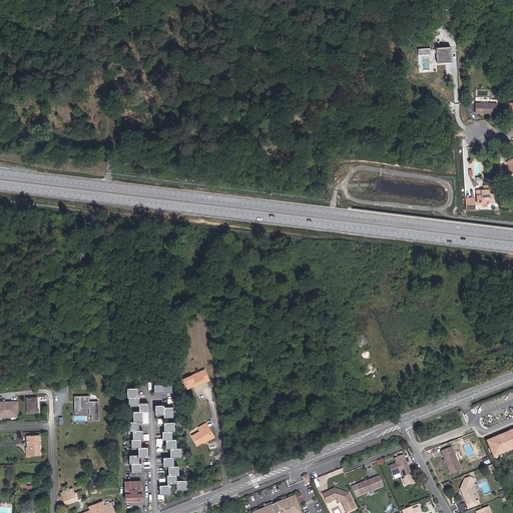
[(451,46),(436,47),(437,62),(452,61),(451,46)]
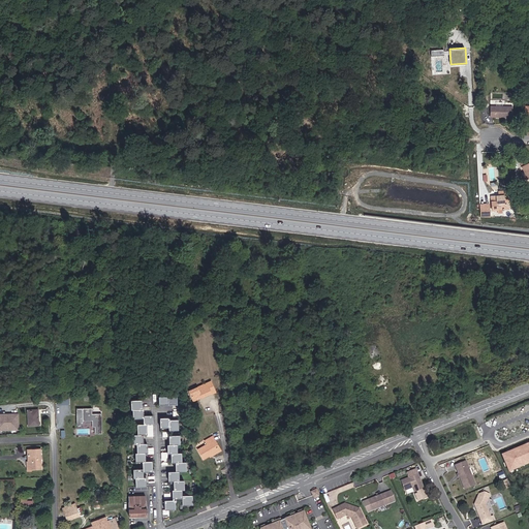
[(512,118),(512,106),(490,106),(490,117),(512,118)]
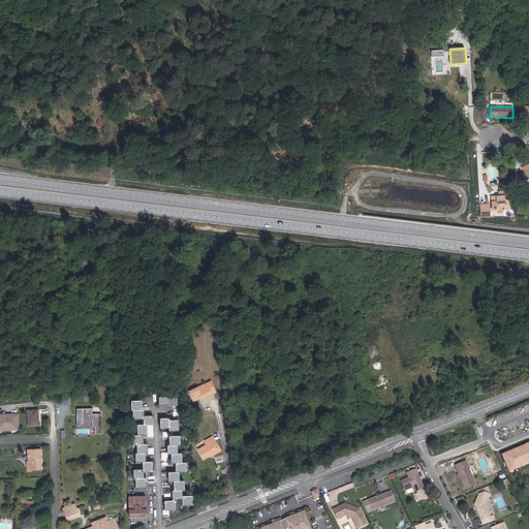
[(526,180),(528,178),(528,177),(528,158),(520,163),(525,173),(523,175),(526,180)]
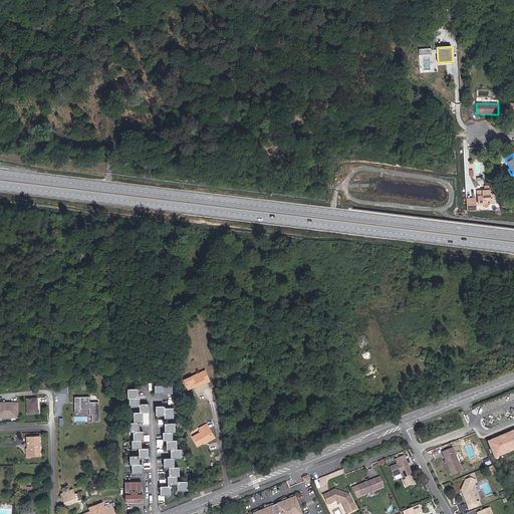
[(494,203),(493,186),(485,187),(485,191),(477,191),(478,204),(483,204),(483,203),(488,202),(488,204),(494,203)]
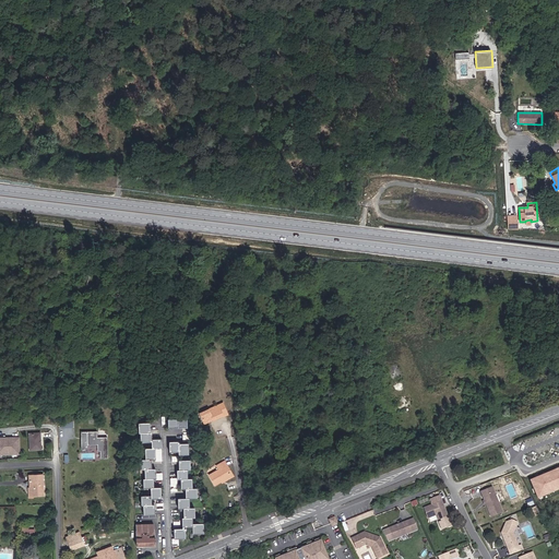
[(507,214),(506,229),(518,229),(518,214),(507,214)]
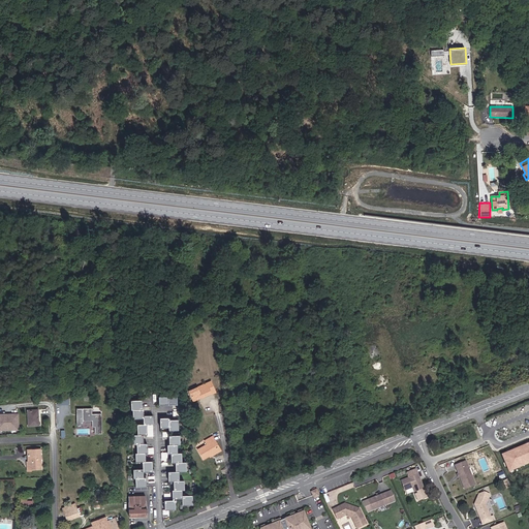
[(215,392),(211,381),(189,391),(192,400),(200,396),(200,398),(211,393),(211,394),(215,392)]
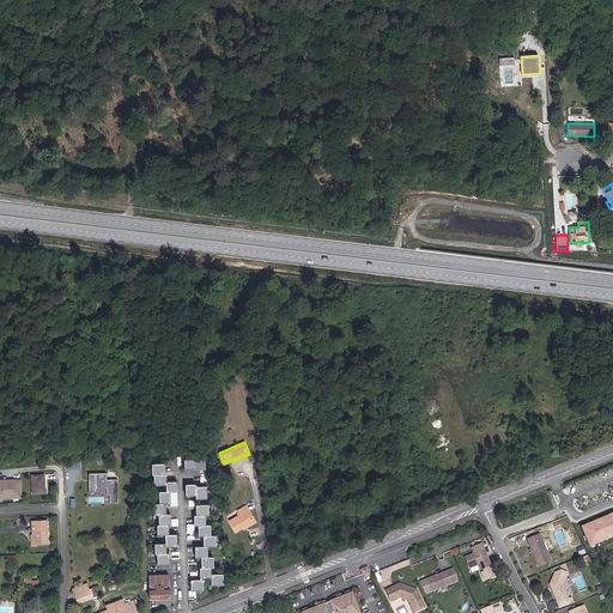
[(195,469),(205,469),(205,459),(195,459),(195,460),(195,469)]
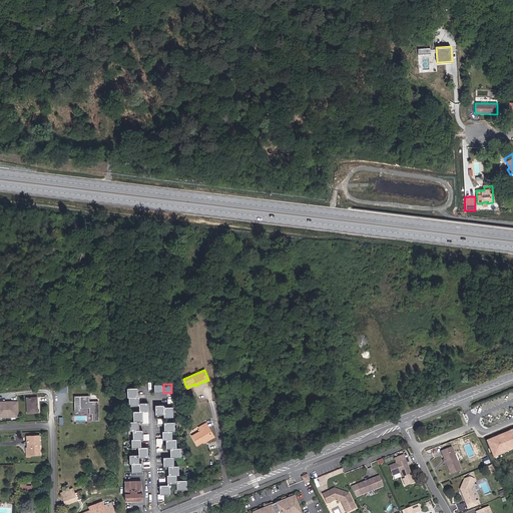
[(163,385),(154,385),(154,393),(163,393),(163,385)]
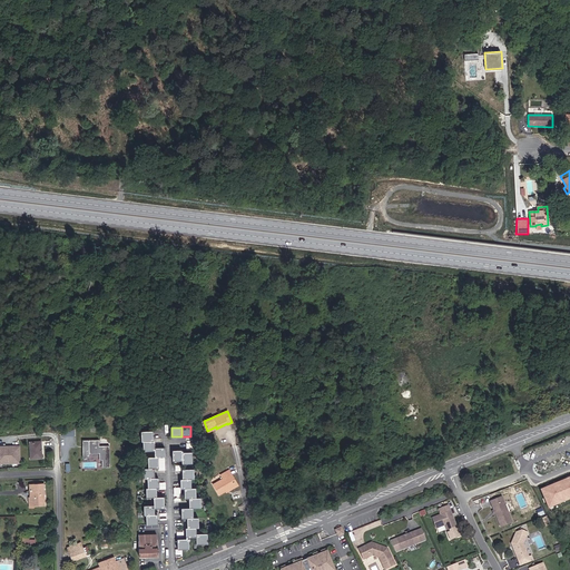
[(153,431),(141,432),(141,442),(144,442),(153,441),(153,431)]
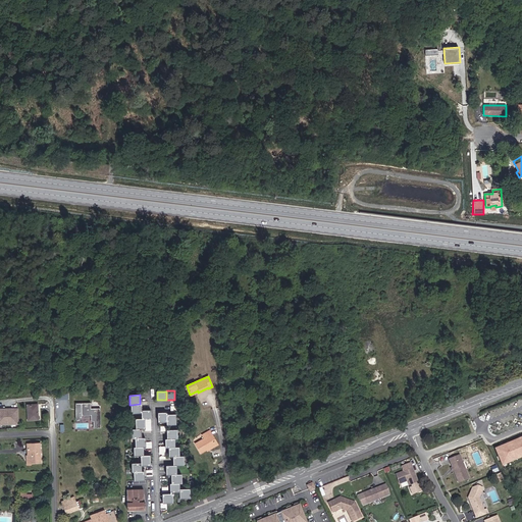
[(92,403),(82,403),(82,415),(92,415),(92,421),(94,421),(94,427),(101,427),(101,408),(92,408),(92,403)]
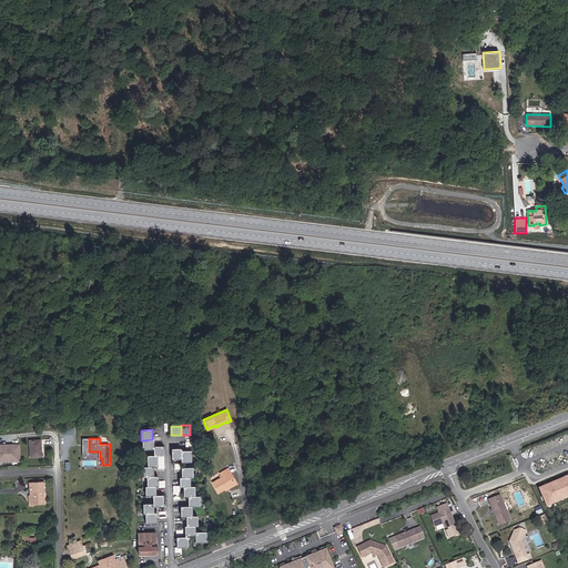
[(41,457),(41,439),(29,440),(30,448),(30,457),(41,457)]
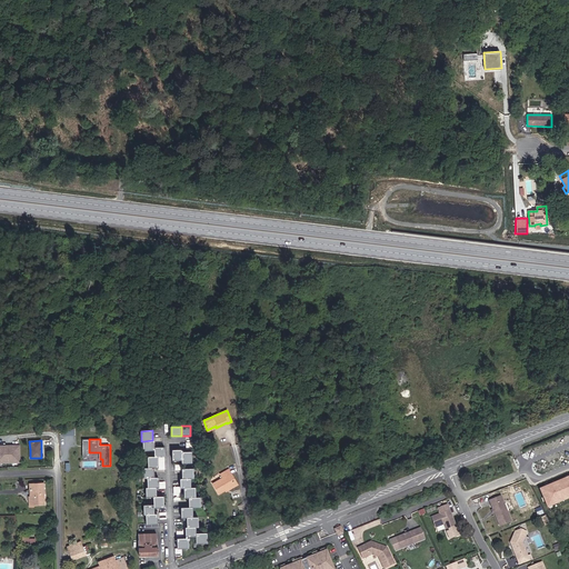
[(152,440),(143,441),(143,450),(155,450),(155,448),(155,440),(152,440)]
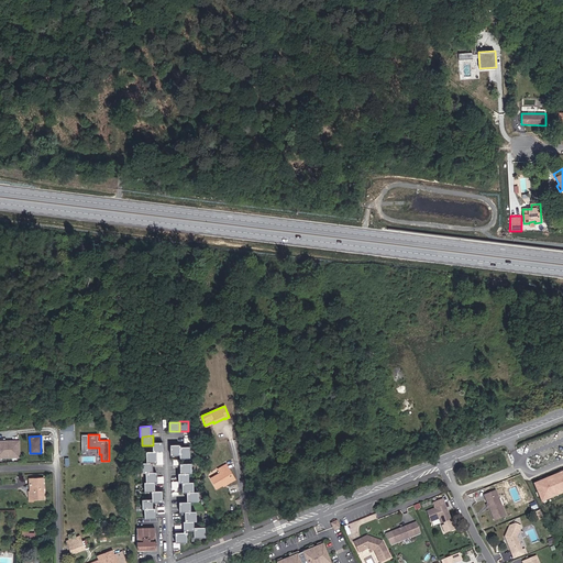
[(19,440),(0,440),(0,459),(19,459),(19,440)]
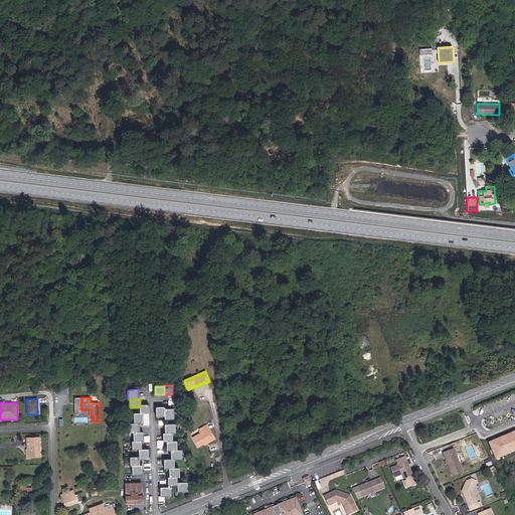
[(140,405),(140,407),(140,413),(143,413),(149,412),(149,404),(140,405)]
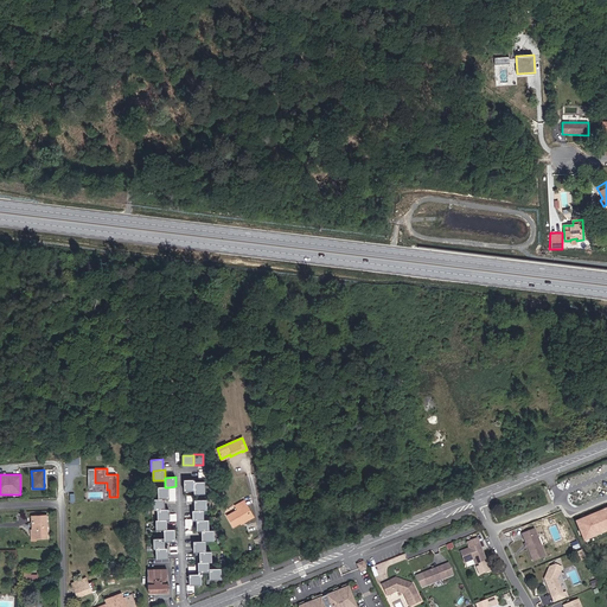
[(184,480),(184,491),(193,491),(193,481),(193,480),(184,480)]
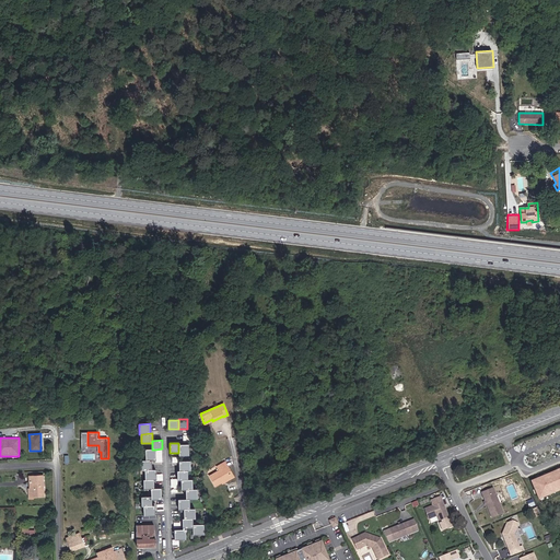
[(178,455),(188,455),(188,444),(178,444),(178,453),(178,455)]
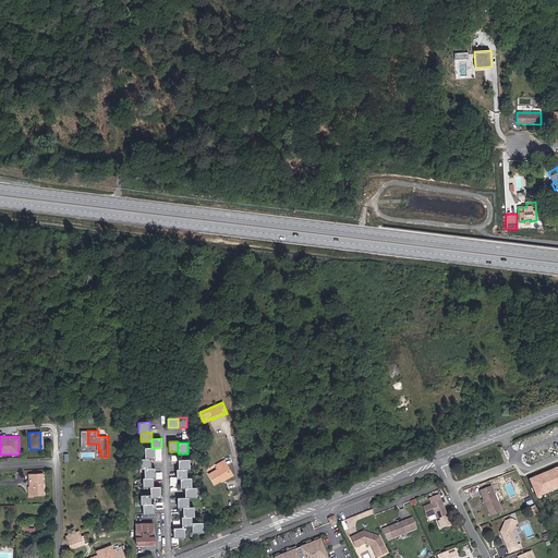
[(152,448),(145,448),(145,459),(150,459),(155,459),(155,448),(152,448)]
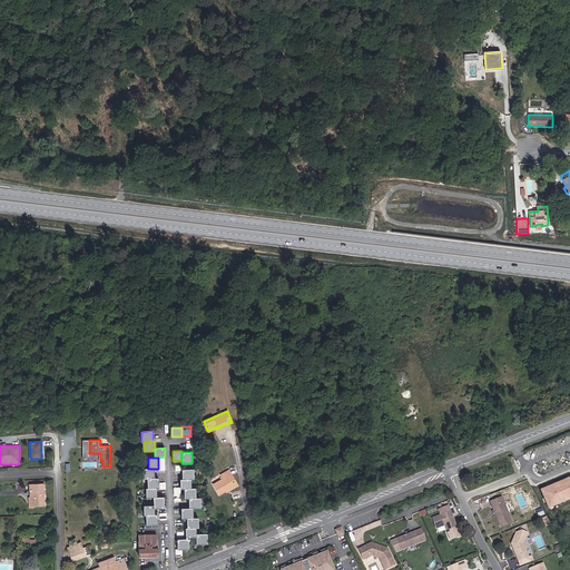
[(148,469),(143,469),(143,479),(147,479),(154,479),(154,469),(148,469)]
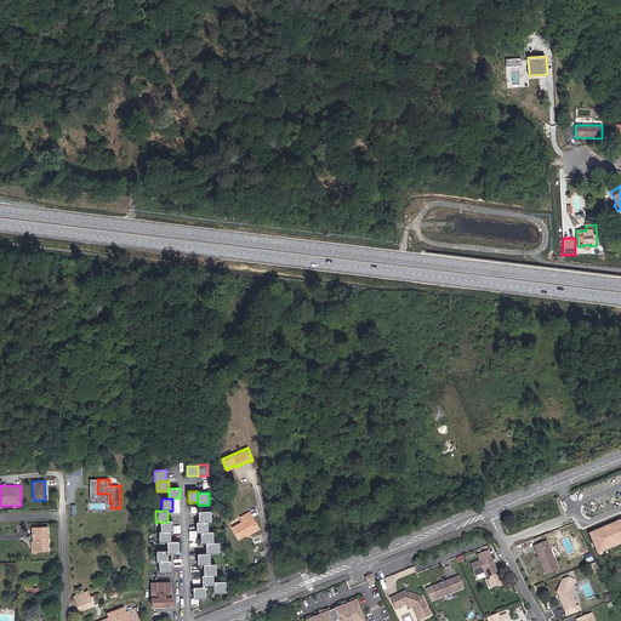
[(208,522),(211,522),(211,511),(199,512),(199,523),(208,522)]
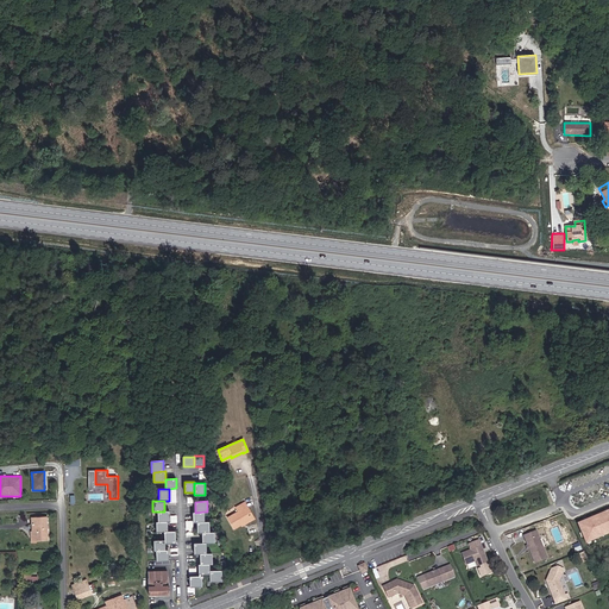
[(246,507),(244,503),(236,508),(238,512),(227,518),(234,528),(251,519),(245,508),(246,507)]
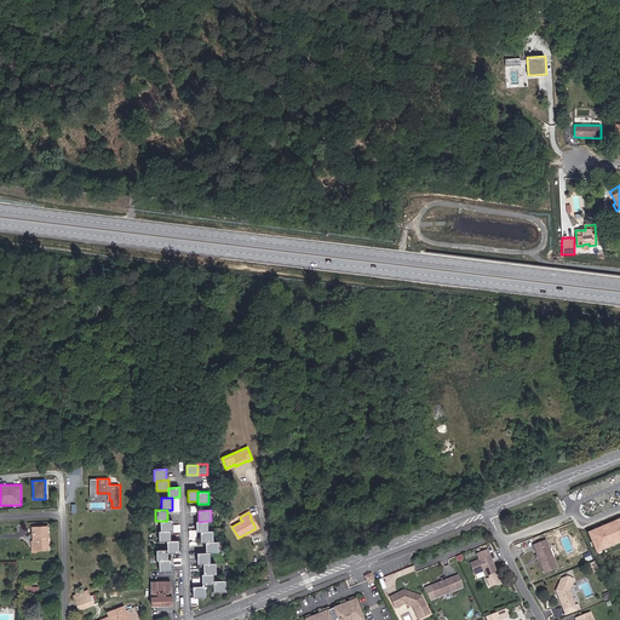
[(619,518),(587,533),(597,554),(619,544),(619,518)]
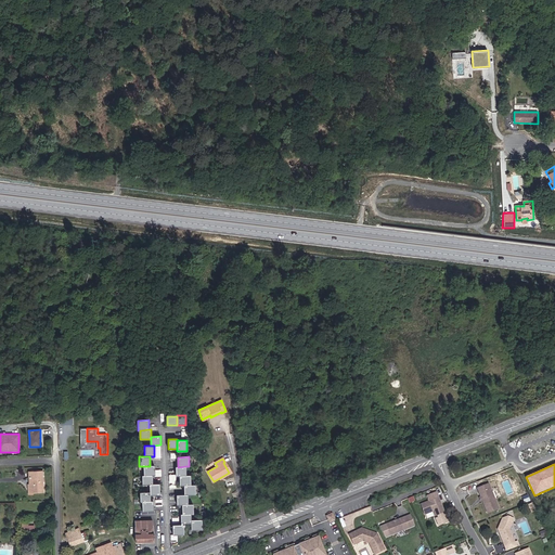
[(152,475),(155,475),(154,465),(150,466),(143,466),(144,476),(152,475)]
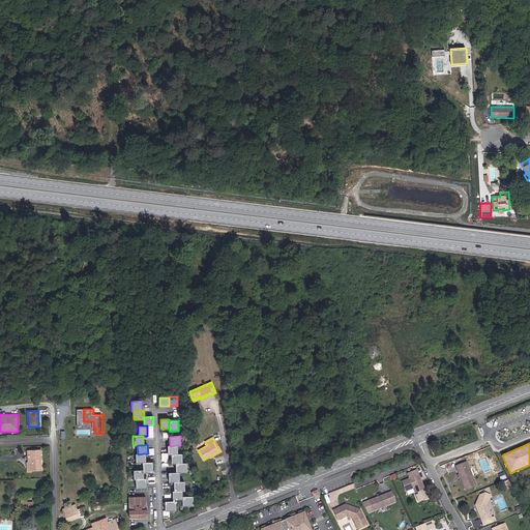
[(170,446),(168,446),(168,454),(171,454),(177,454),(177,445),(170,446)]
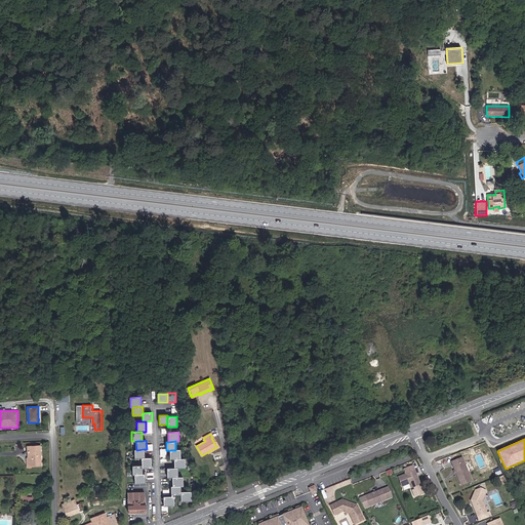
[(41,466),(40,446),(27,446),(28,458),(27,458),(27,468),(31,468),(31,466),(41,466)]
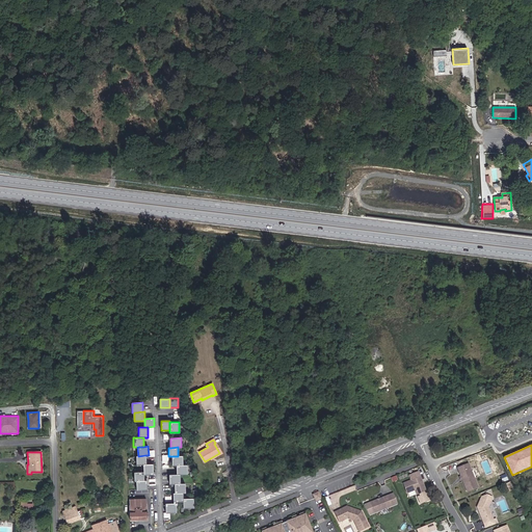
[(136,456),(136,464),(143,464),(145,464),(145,455),(138,456),(136,456)]
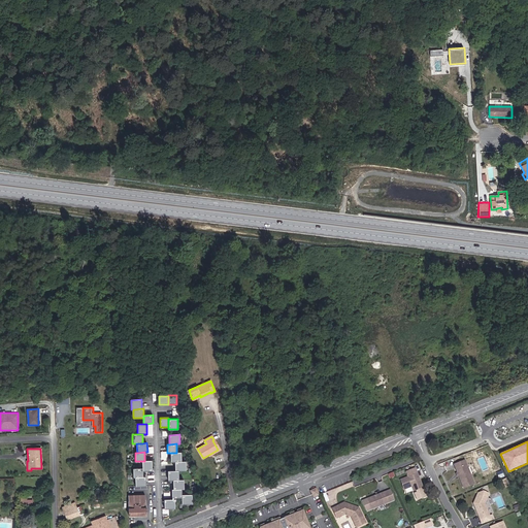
[(170,453),(171,462),(175,461),(182,461),(180,452),(176,453),(170,453)]
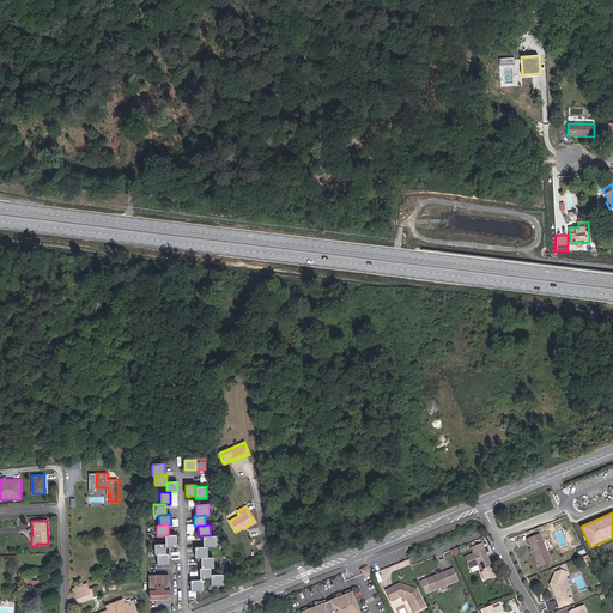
[(165,535),(165,544),(165,547),(176,546),(176,534),(168,535),(165,535)]
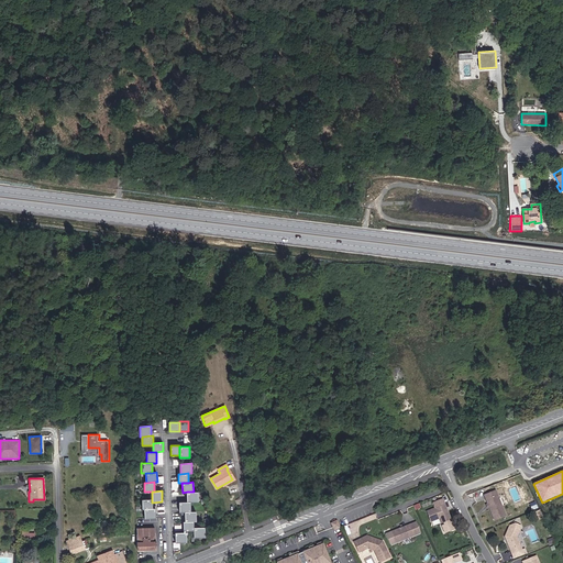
[(506,516),(496,490),(484,495),(494,520),(506,516)]
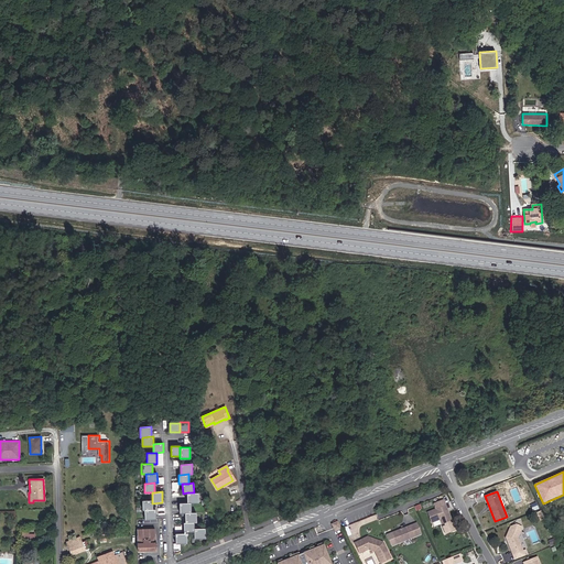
[(191,502),(198,502),(198,492),(194,492),(187,492),(187,502),(191,502)]
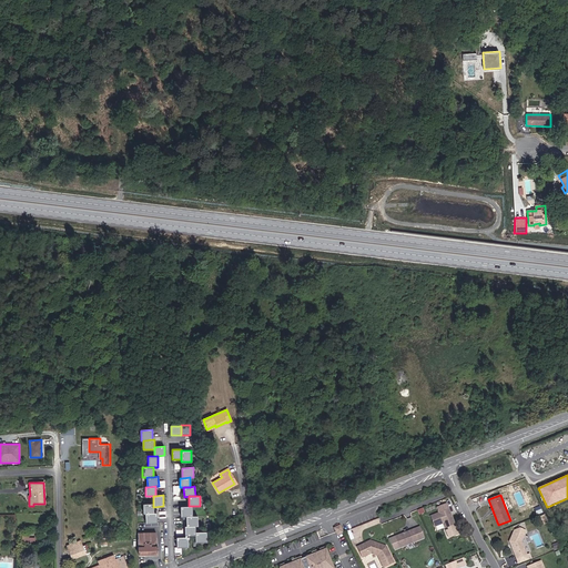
[(153,504),(143,504),(143,514),(145,514),(153,513),(153,507),(153,504)]
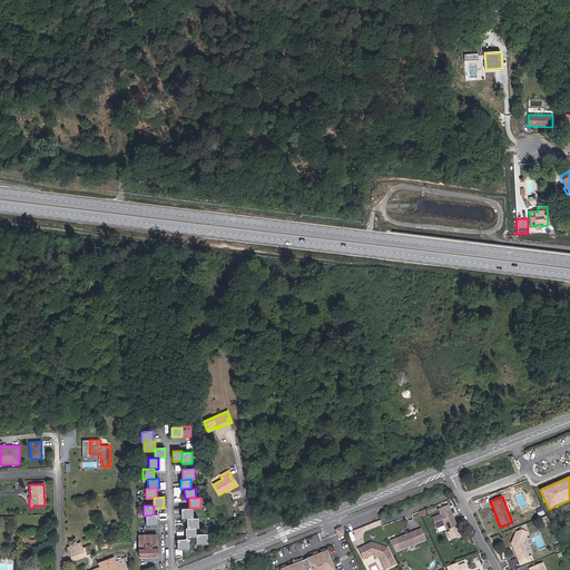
[(189,508),(182,509),(182,518),(187,518),(193,518),(193,508),(189,508)]
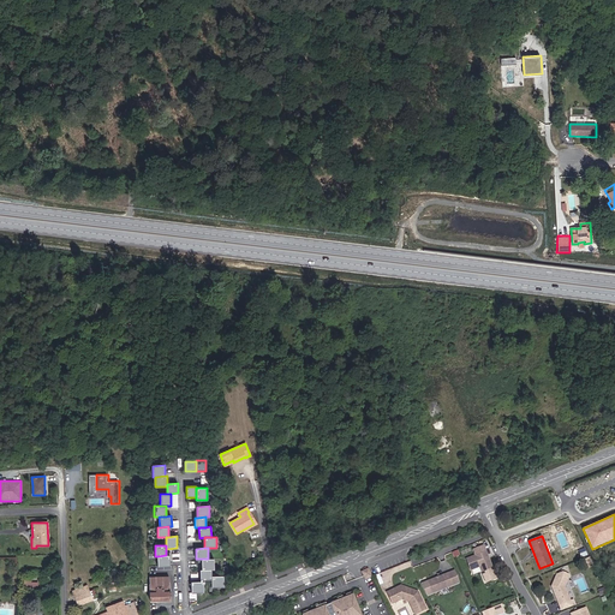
[(493,567),(485,551),(466,559),(471,569),(479,566),(482,572),(493,567)]
